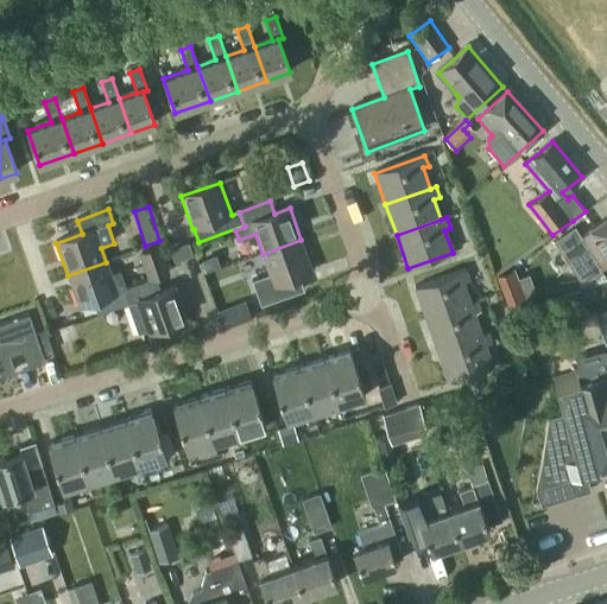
[(576,229),(557,242),(566,255),(586,286),(606,273),(604,269),(606,267),(606,220),(582,237),(576,229)]
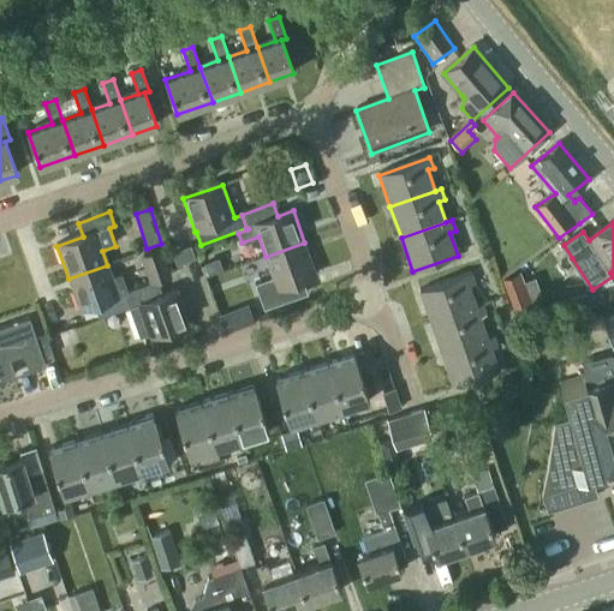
[(264,310),(296,299),(309,294),(303,281),(316,276),(304,243),(266,257),(274,280),(255,286),(264,310)]
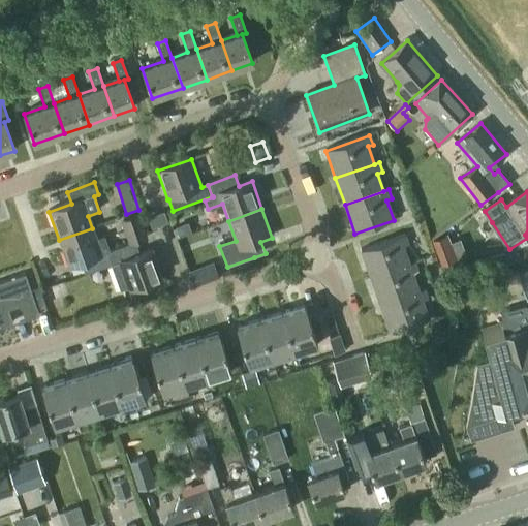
[(165,213),(149,219),(153,230),(169,224),(165,213)]
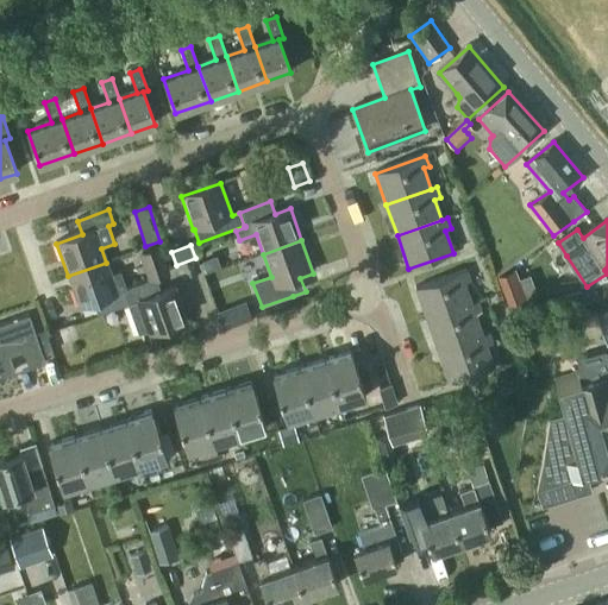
[(162,246),(139,254),(149,283),(156,281),(171,275),(162,246)]
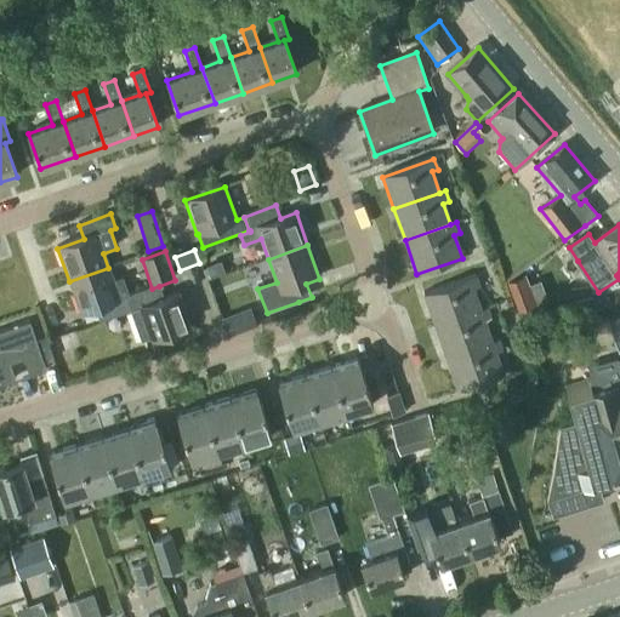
[(128,297),(129,296),(123,278),(113,281),(108,268),(69,281),(80,314),(96,309),(101,323),(131,312),(132,312),(128,297)]
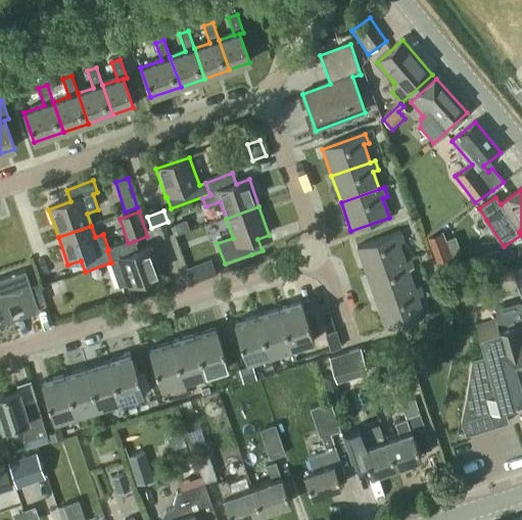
[(429,236),(438,260),(453,253),(443,230),(429,236)]
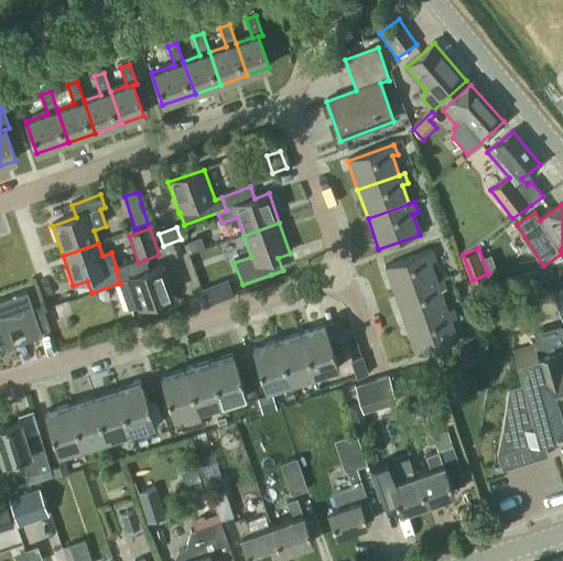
[(385,268),(396,297),(436,282),(430,262),(435,261),(432,251),(385,268)]
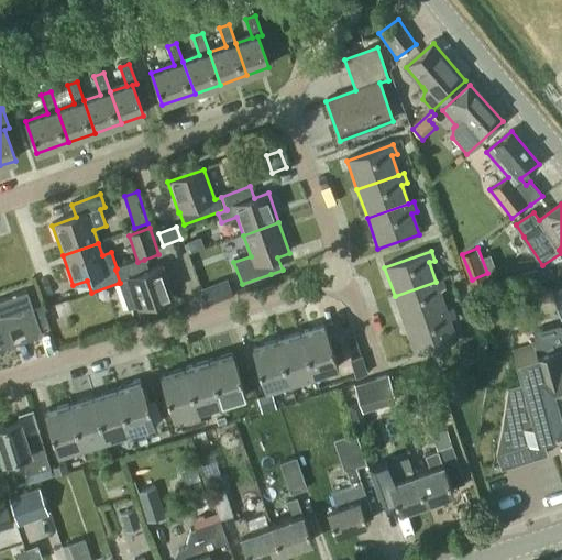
[(129,310),(136,307),(138,310),(174,297),(163,266),(149,272),(144,260),(117,268),(116,270),(120,283),(119,283),(129,310)]
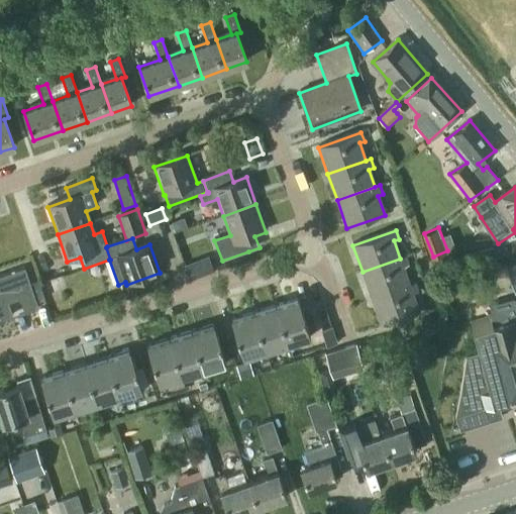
[(405,257),(400,259),(363,272),(372,299),(410,285),(404,268),(408,266),(405,257)]
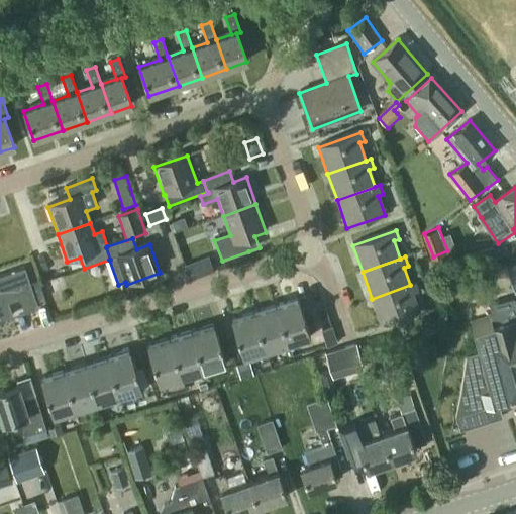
[(515,262),(507,266),(515,290),(515,262)]
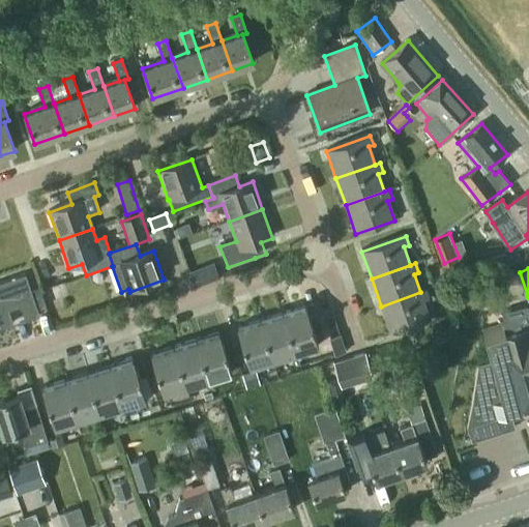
[(39,316),(37,311),(46,308),(39,290),(31,292),(25,276),(0,284),(0,328),(13,325),(8,310),(21,305),(26,320),(39,316)]
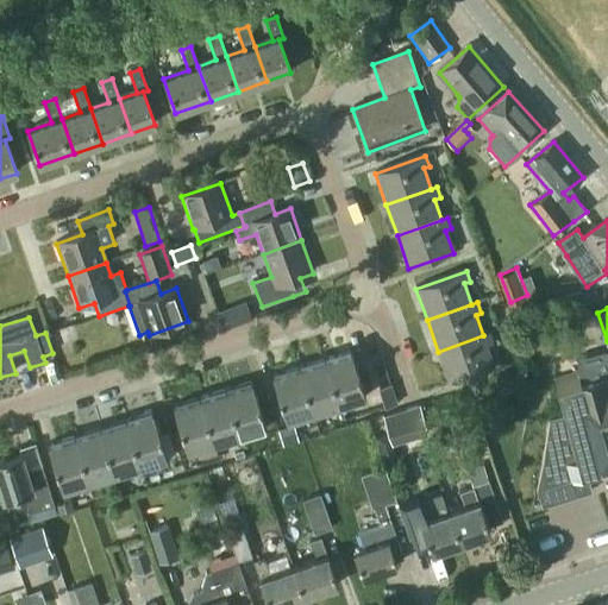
[(489,334),(483,335),(438,352),(450,384),(494,369),(487,346),(493,345),(489,334)]
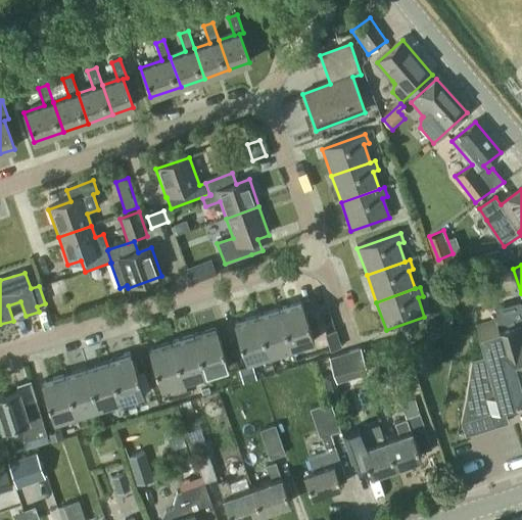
[(301,302),(279,310),(291,349),(314,342),(301,302)]
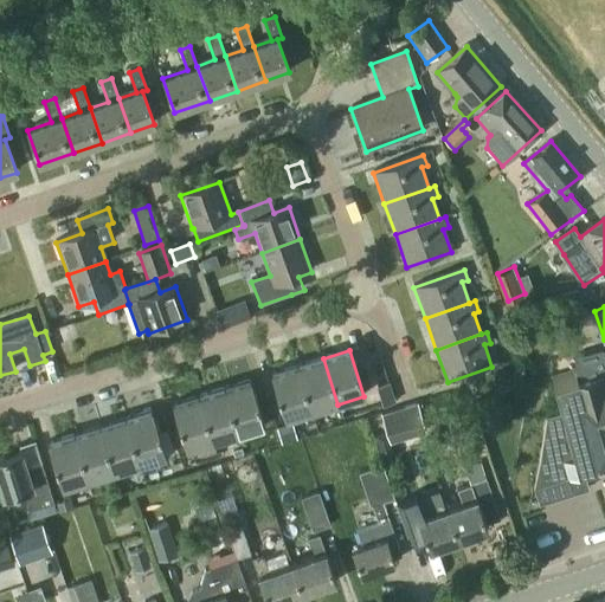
[(604,350),(575,357),(578,366),(573,367),(574,373),(553,379),(562,413),(547,416),(541,458),(535,489),(540,505),(591,490),(586,474),(594,472),(604,468),(604,350)]
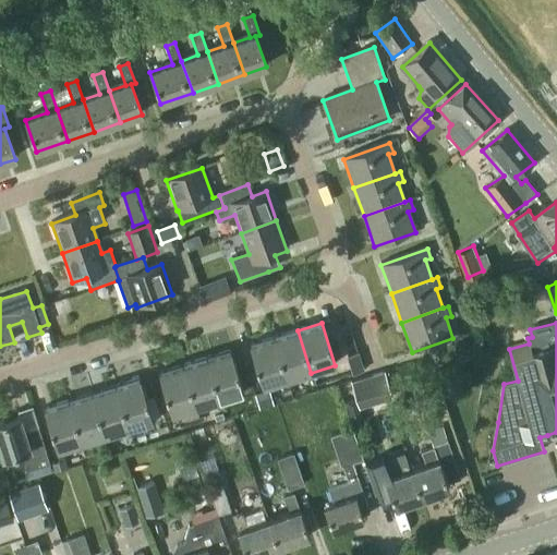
[(287,381),(311,373),(298,330),(274,337),(287,381)]
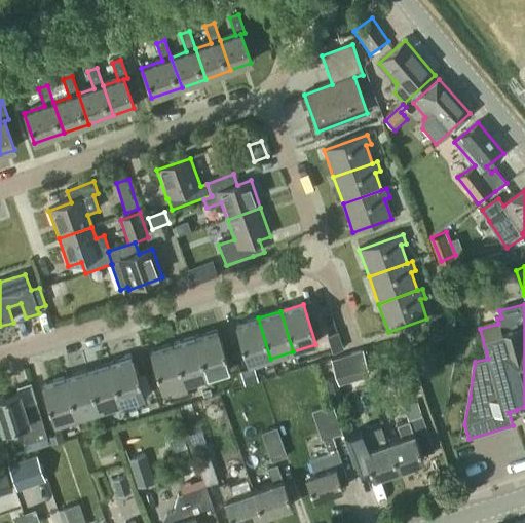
[(270,359),(258,318),(235,325),(248,366),(270,359)]
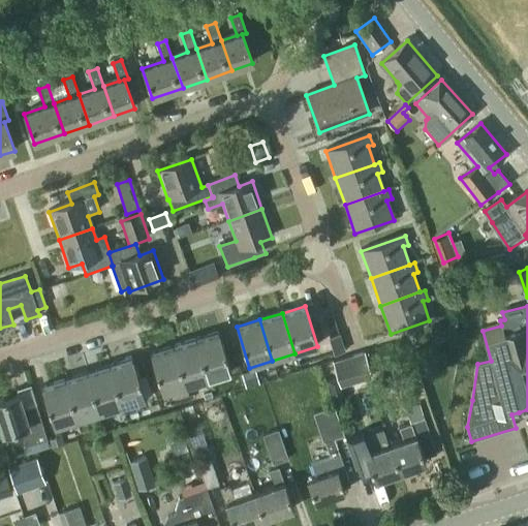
[(219,333),(195,340),(209,380),(231,373),(219,333)]
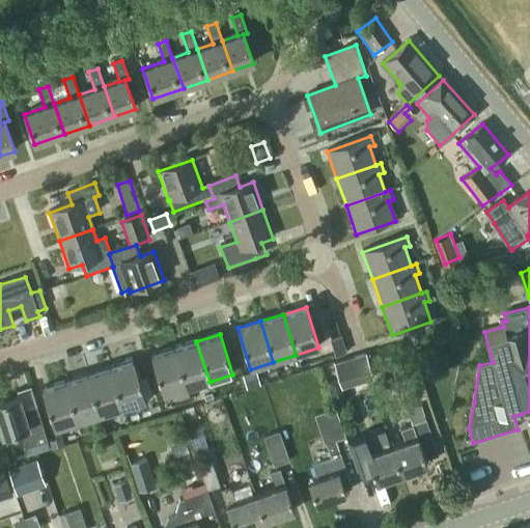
[(187,389),(210,382),(196,341),(174,348),(187,389)]
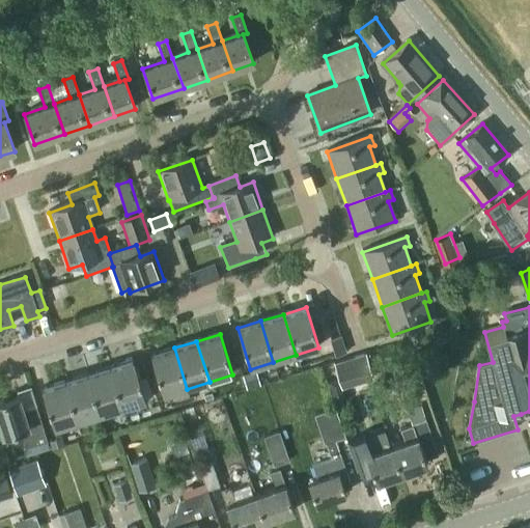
[(164,395),(187,389),(174,348),(150,355),(164,395)]
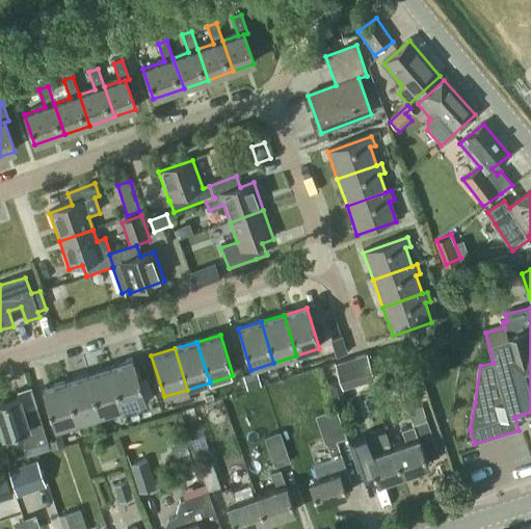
[(368,354),(336,365),(344,391),(375,381),(368,354)]
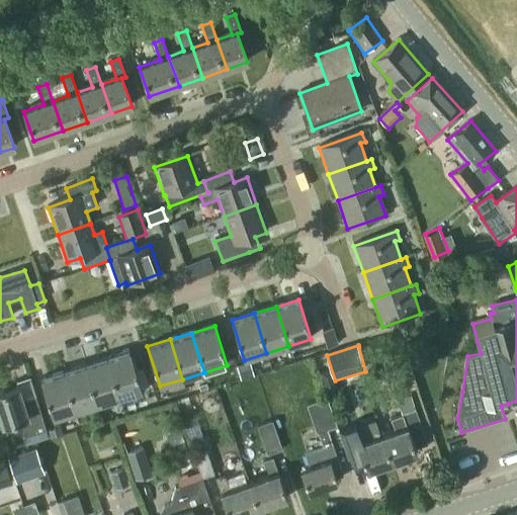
[(130,352),(107,359),(119,399),(143,392),(130,352)]
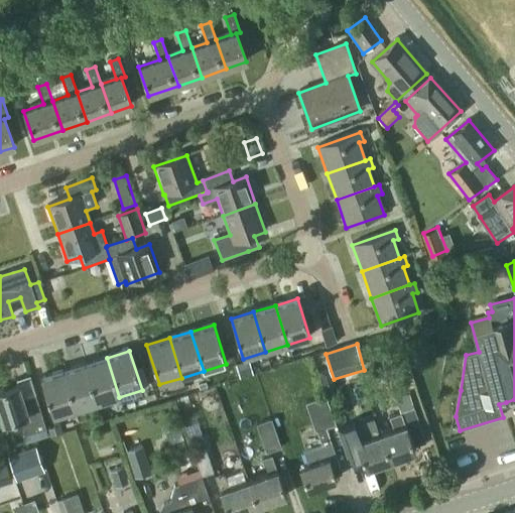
[(97,403),(119,397),(107,358),(85,364),(97,403)]
